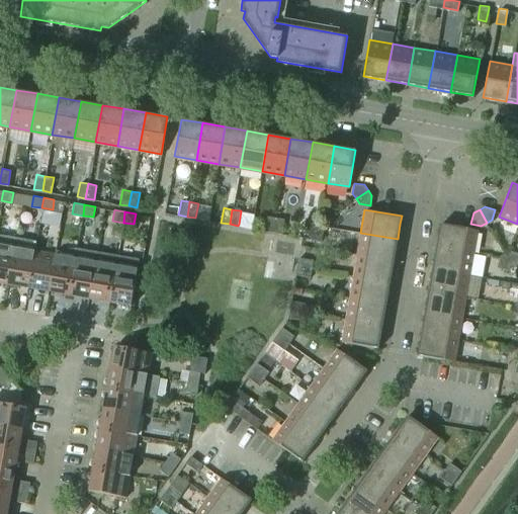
[(273,232),(275,217),(267,215),(264,230),(273,232)]
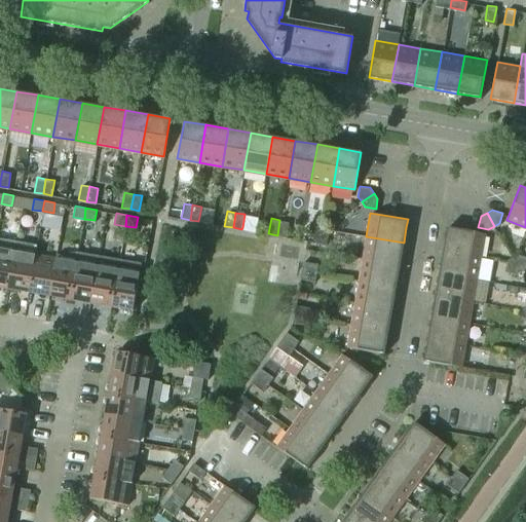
[(286,236),(288,227),(289,221),(279,220),(277,235),(286,236)]
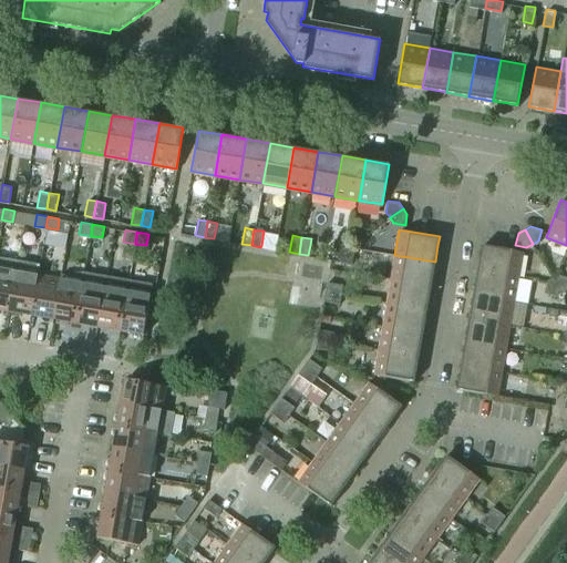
[(349,246),(346,239),(334,238),(332,249),(336,255),(349,246)]
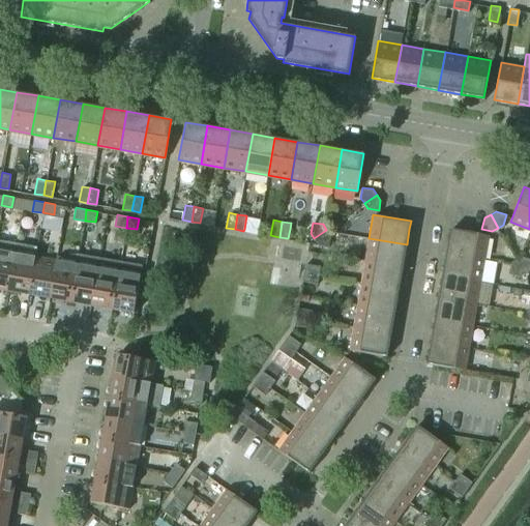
[(483,258),(488,235),(450,228),(446,252),(483,258)]
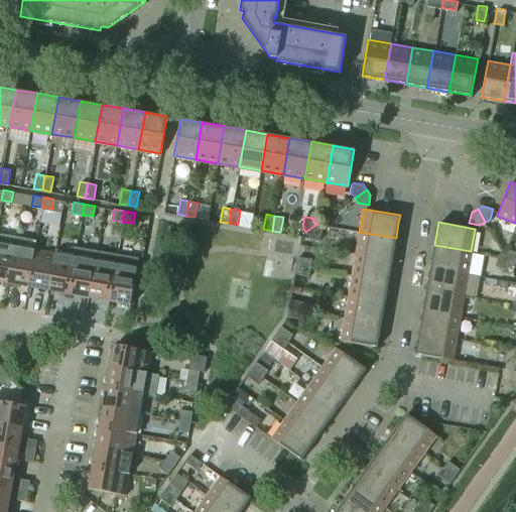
[(319,239),(321,229),(317,224),(305,232),(309,237),(319,239)]
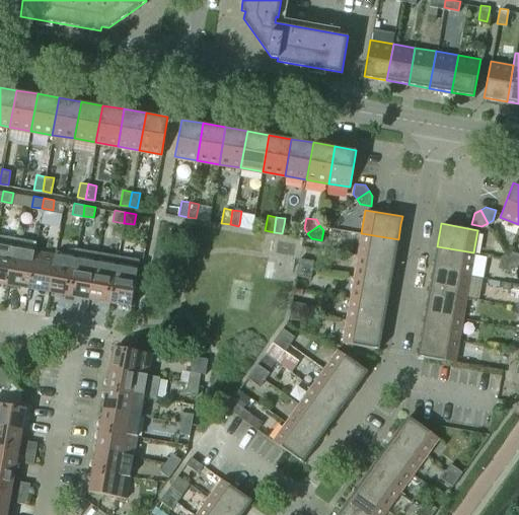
[(394,260),(398,239),(361,233),(358,253),(394,260)]
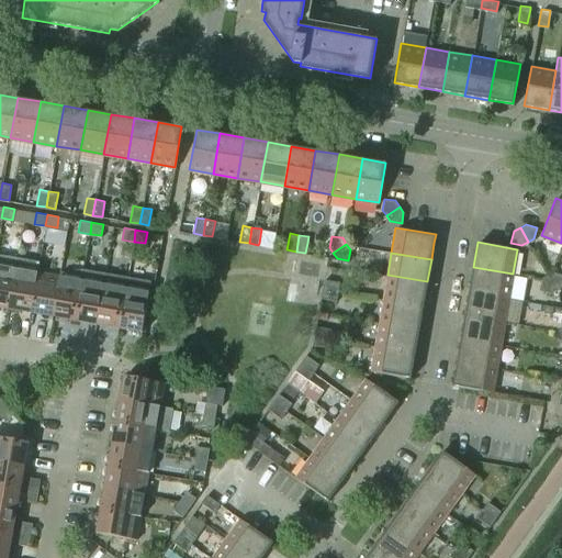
[(0,305),(9,307),(15,267),(0,264),(0,305)]
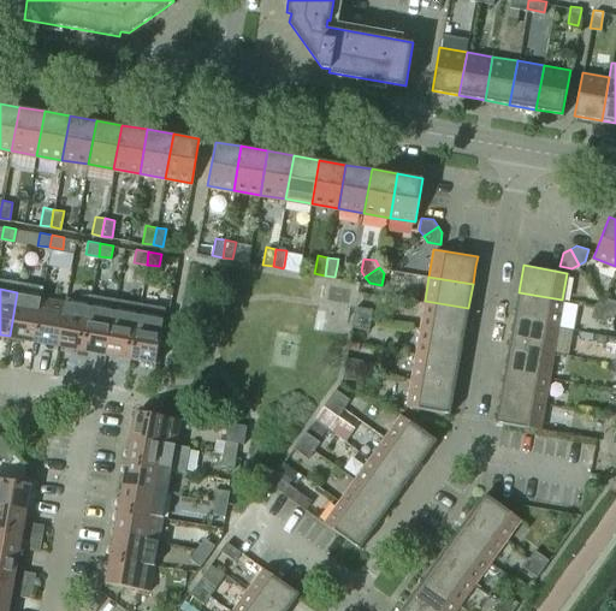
[(34,340),(41,297),(17,292),(10,336),(34,340)]
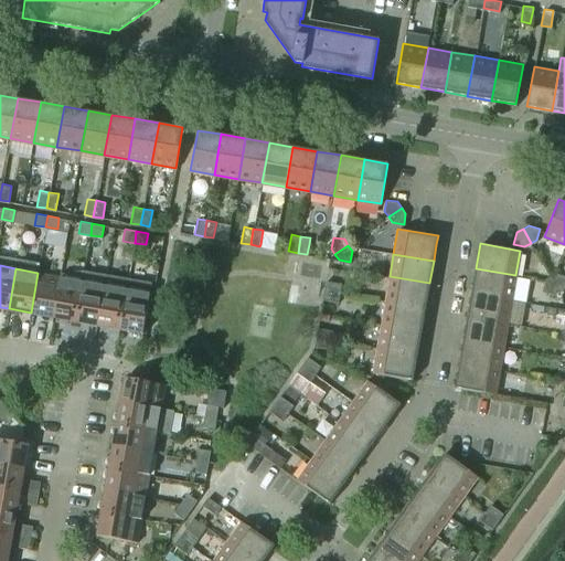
[(512,298),(515,275),(476,268),(471,290),(512,298)]
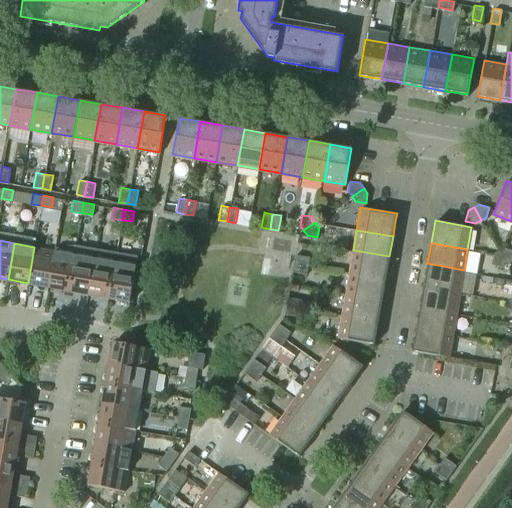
[(68,290),(76,244),(75,244),(73,254),(54,250),(47,286),(68,290)]
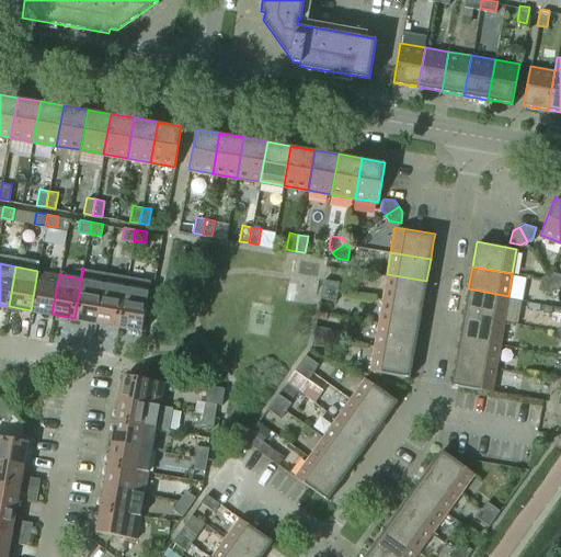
[(96,322),(105,271),(83,268),(75,318),(96,322)]
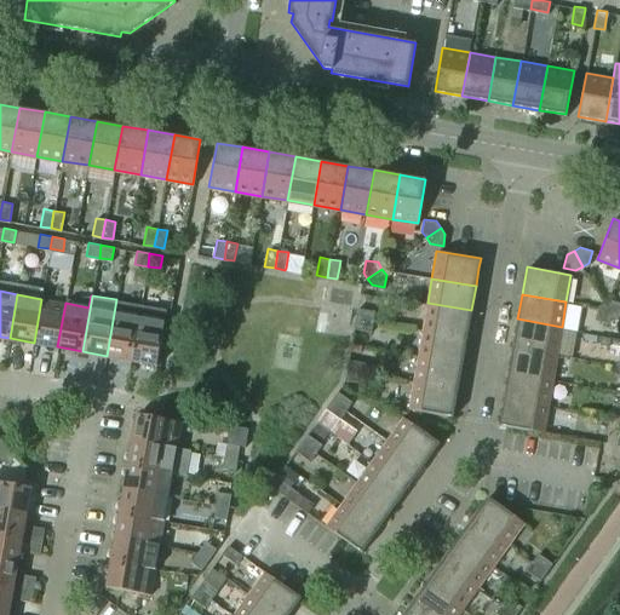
[(57,346),(65,303),(41,299),(34,343),(57,346)]
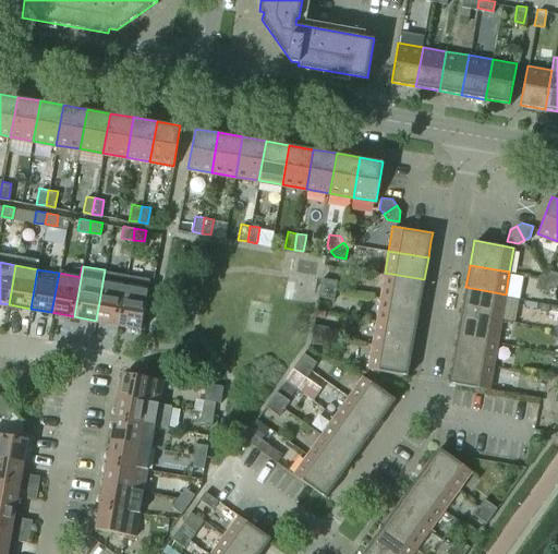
[(118,324),(126,274),(105,269),(96,321),(118,324)]
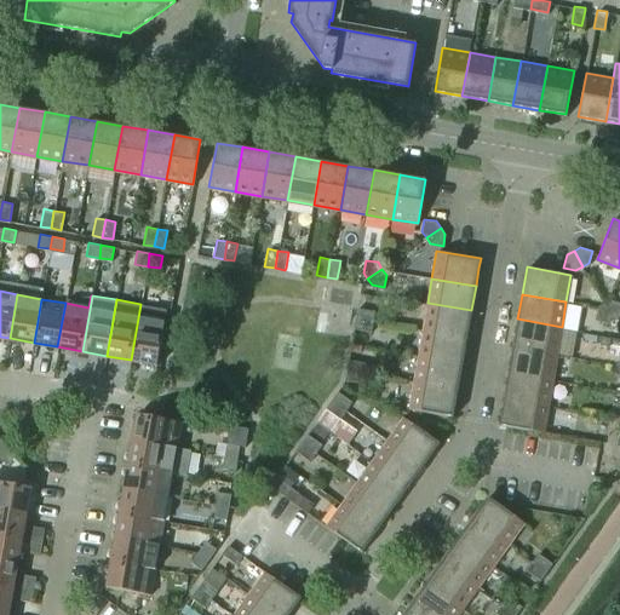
[(619,315),(619,311),(619,302),(612,299),(604,303),(613,319),(619,315)]
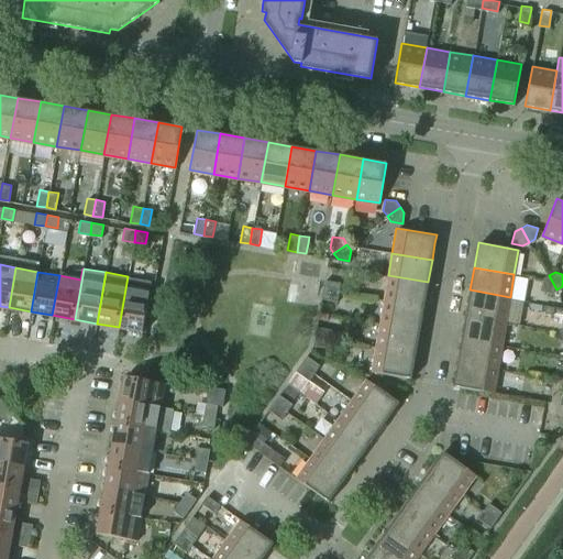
[(423,307),(428,282),(388,275),(384,299),(423,307)]
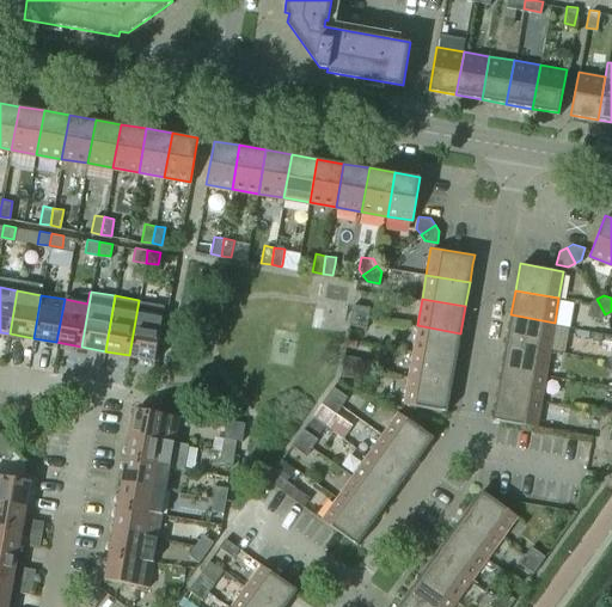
[(605,314),(597,299),(589,302),(587,314),(599,318),(605,314)]
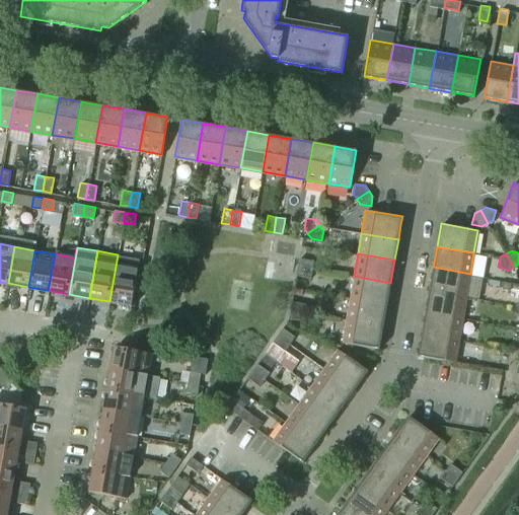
[(131,305),(139,259),(118,254),(109,301),(131,305)]
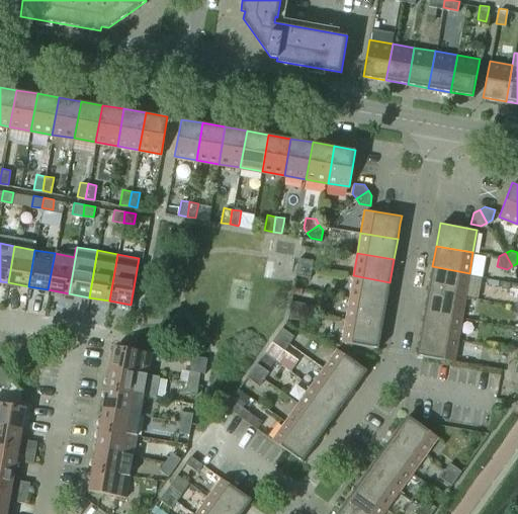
[(312,267),(313,259),(298,256),(296,265),(312,267)]
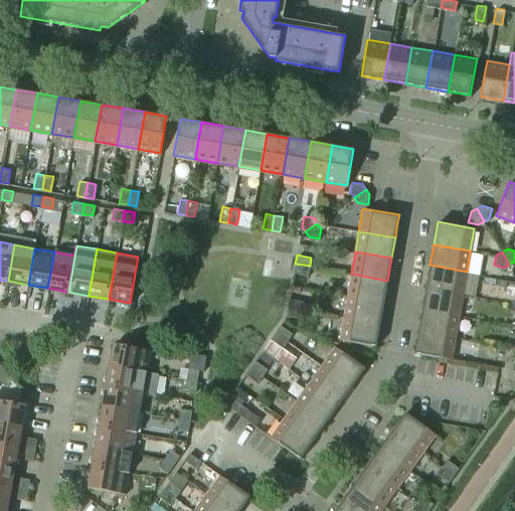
[(308,275),(310,266),(295,264),(294,272),(308,275)]
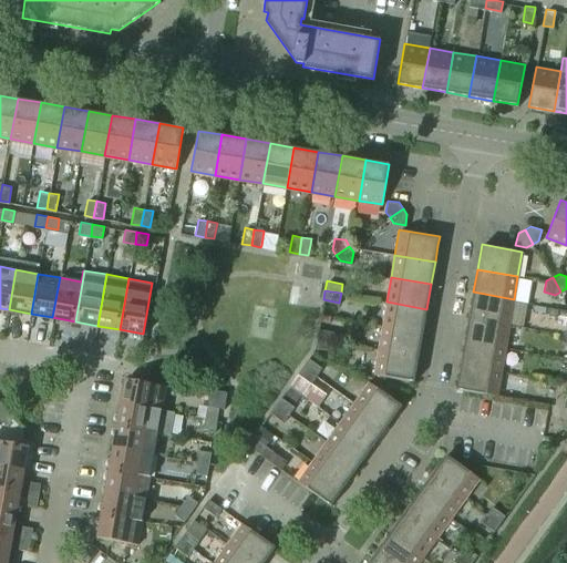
[(509,324),(514,299),(473,292),(468,316),(509,324)]
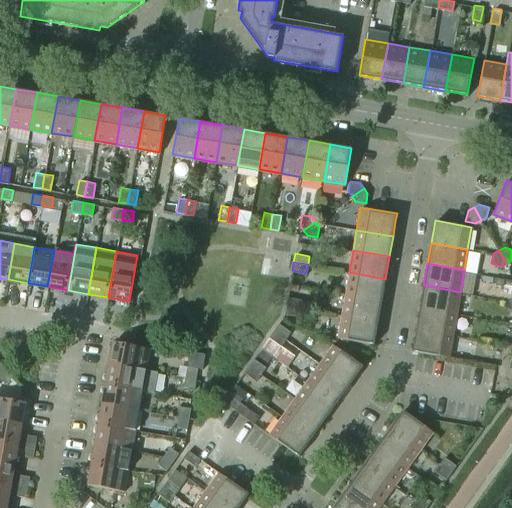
[(382,299),(385,279),(349,272),(345,293),(382,299)]
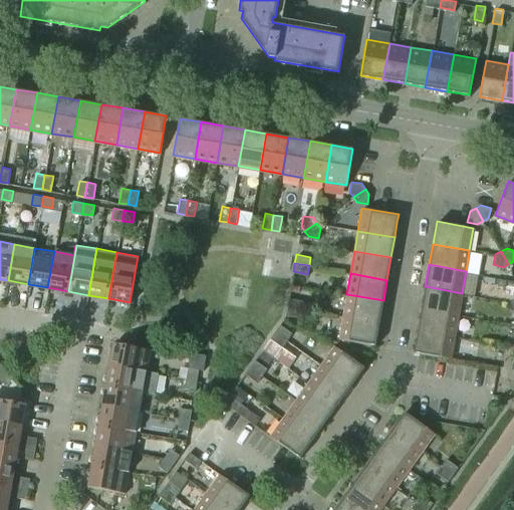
[(458,313),(462,293),(425,286),(422,307),(458,313)]
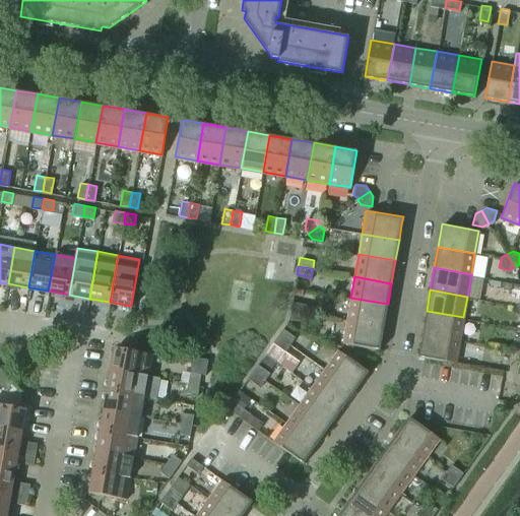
[(384,325),(388,304),(350,298),(346,319),(384,325)]
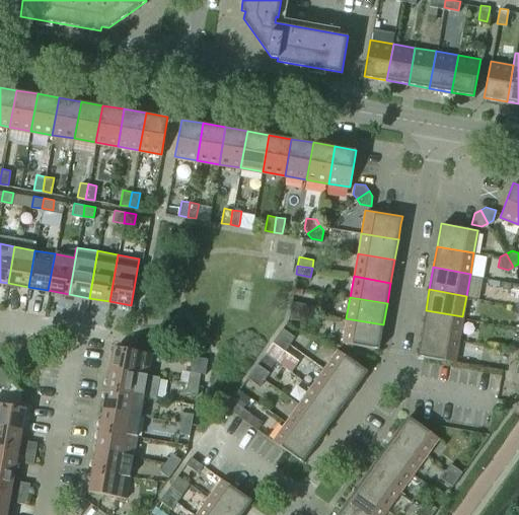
[(304,311),(306,302),(291,300),(290,308),(304,311)]
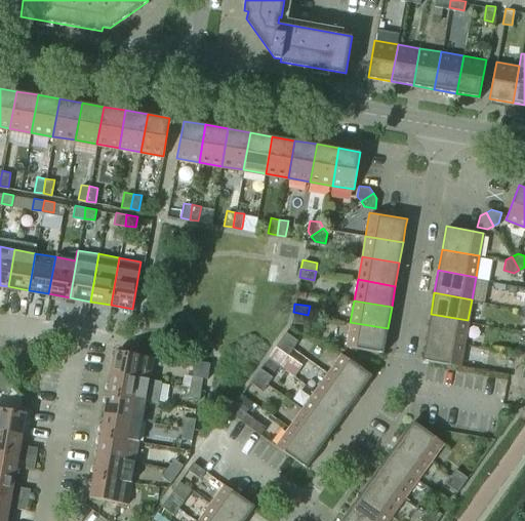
[(307,323),(308,315),(293,312),(291,321),(307,323)]
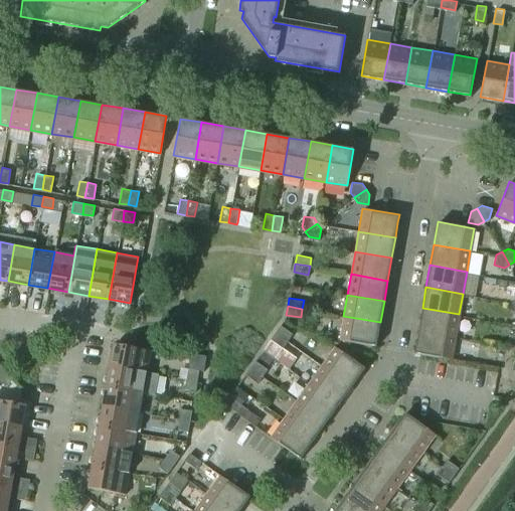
[(455,336),(459,314),(422,308),(418,329),(455,336)]
